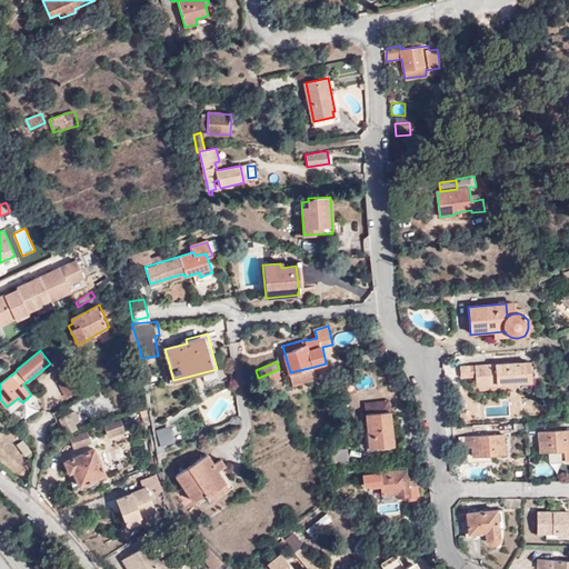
[(532,382),(531,361),(461,366),(461,378),(477,378),(477,387),(532,382)]
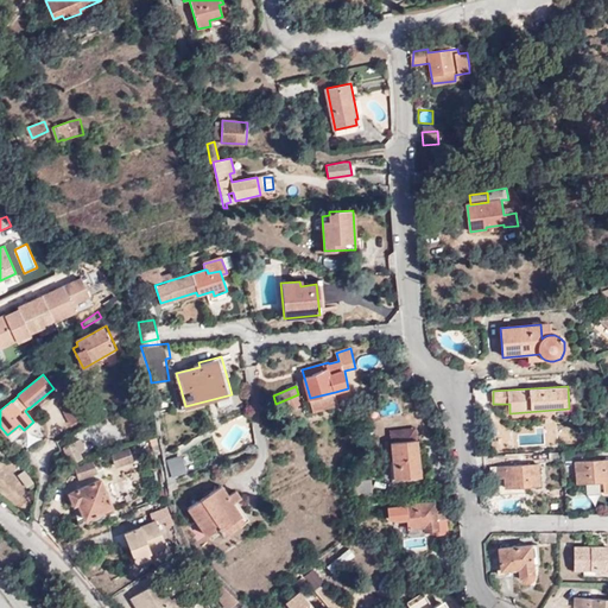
[(185,406),(181,388),(175,390),(181,409),(185,406)]
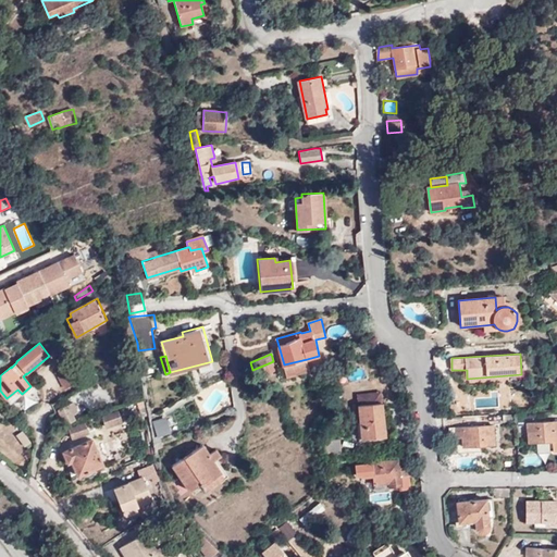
[(307,359),(284,364),(287,378),(310,371),(307,359)]
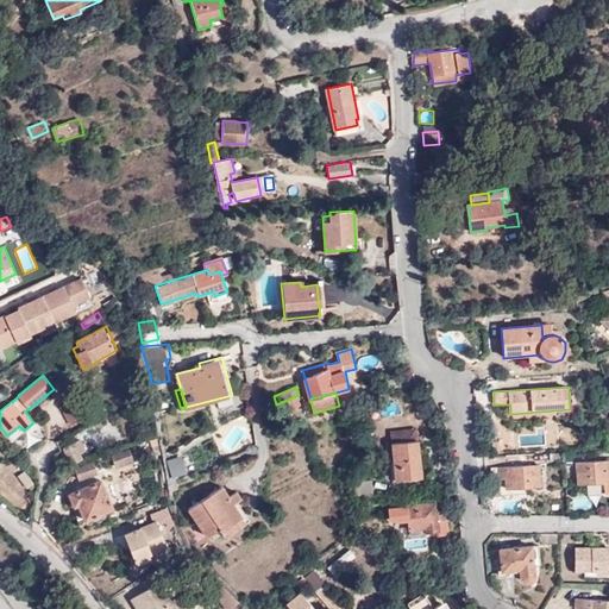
[(71,425),(82,419),(73,400),(61,405),(63,408),(60,409),(67,422),(69,420),(71,425)]
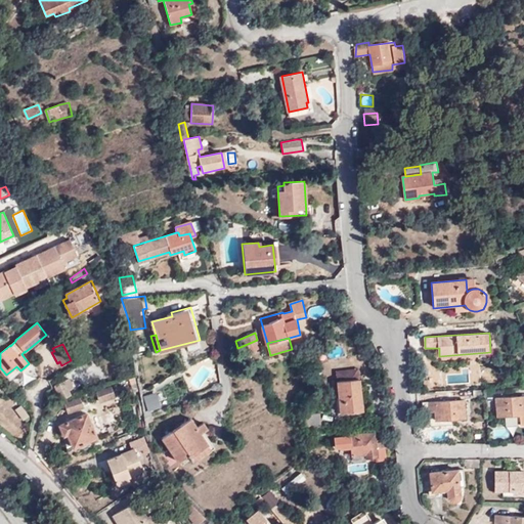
[(9,380),(20,370),(16,366),(6,375),(9,380)]
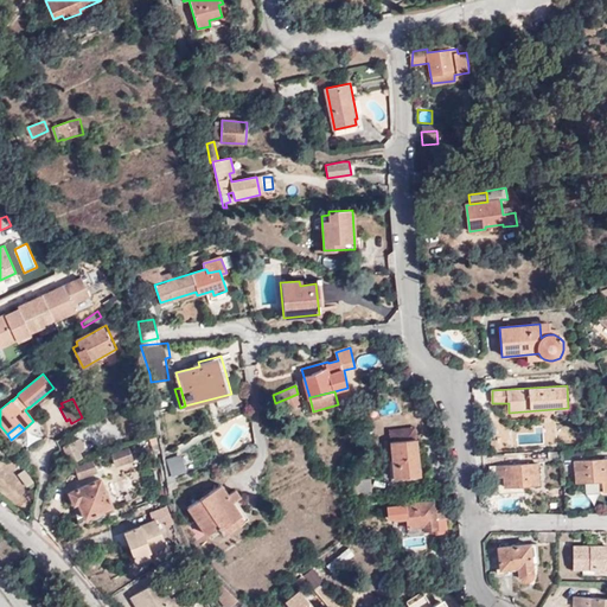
[(390,432),(391,442),(417,440),(416,429),(390,432)]
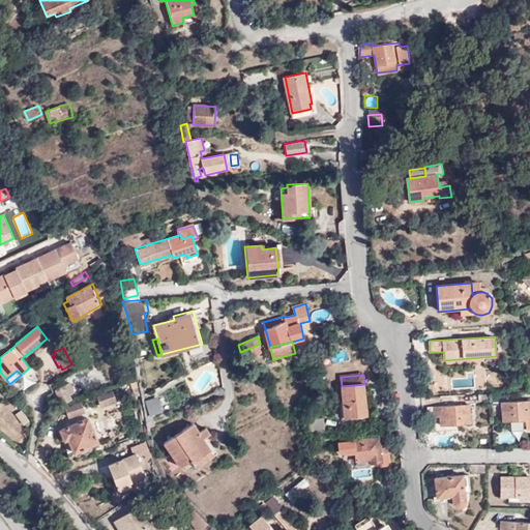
[(64,404),(74,400),(71,395),(76,393),(70,382),(57,388),(64,404)]
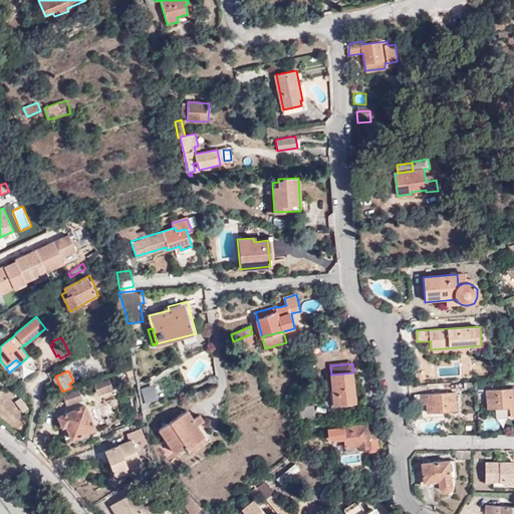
[(353,372),(331,374),(333,403),(355,401),(353,372)]
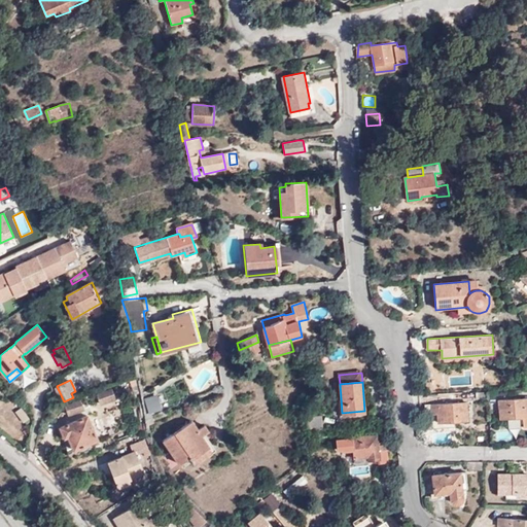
[(110,390),(97,394),(101,405),(114,400),(110,390)]
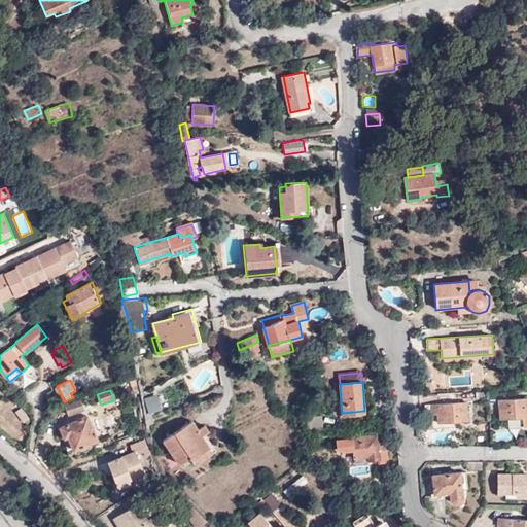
[(157,392),(143,397),(149,413),(164,409),(157,392)]
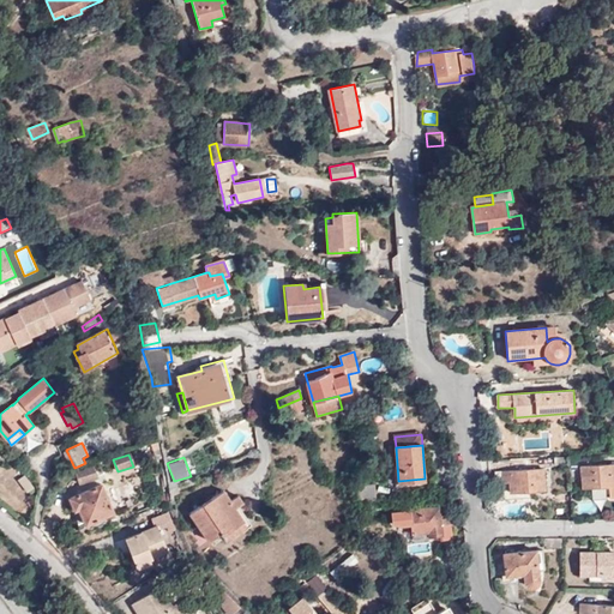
[(613,487),(613,499),(613,498),(613,464),(581,467),(583,489),(613,487)]
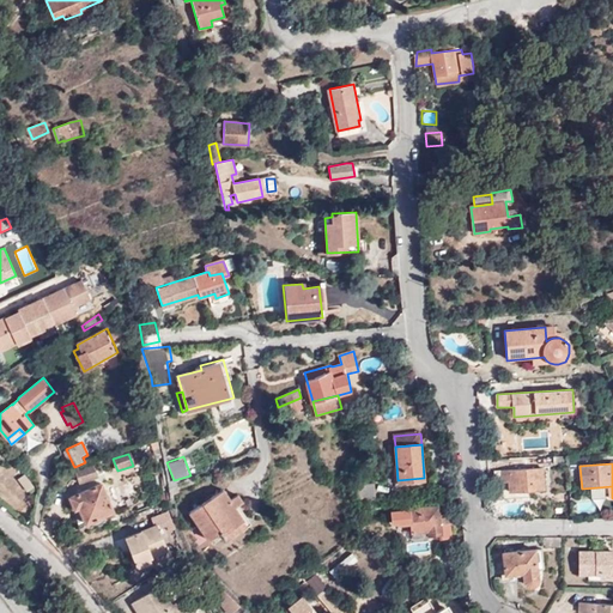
[(98,478),(92,466),(76,473),(80,485),(98,478)]
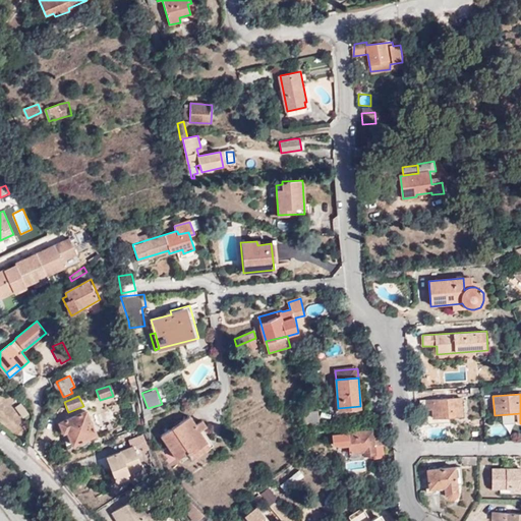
[(463,416),(462,398),(420,401),(420,410),(432,410),(432,417),(463,416)]
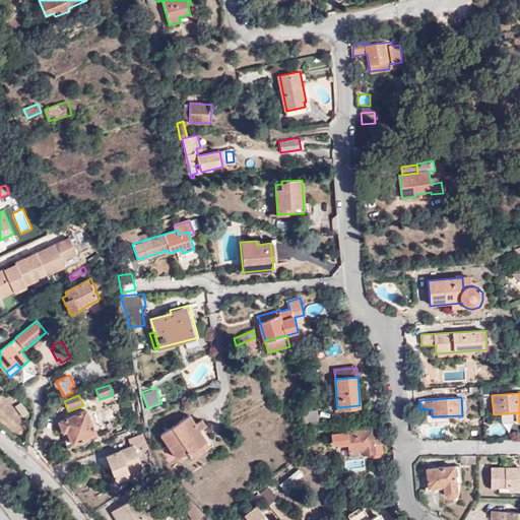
[(302,410),(304,427),(320,426),(319,409),(302,410)]
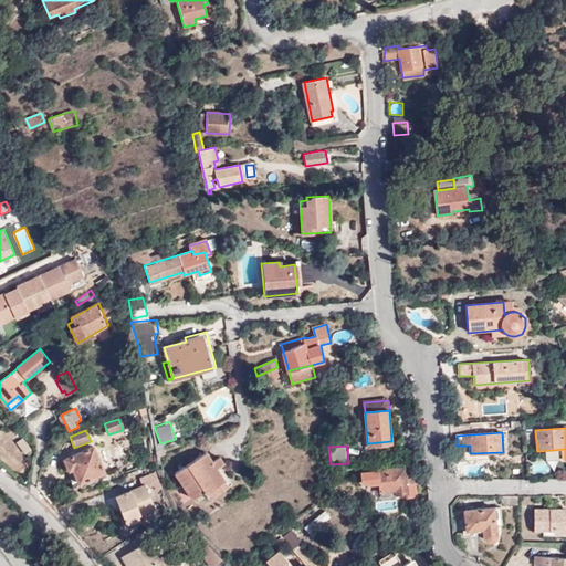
[(104,472),(93,447),(63,460),(75,484),(104,472)]
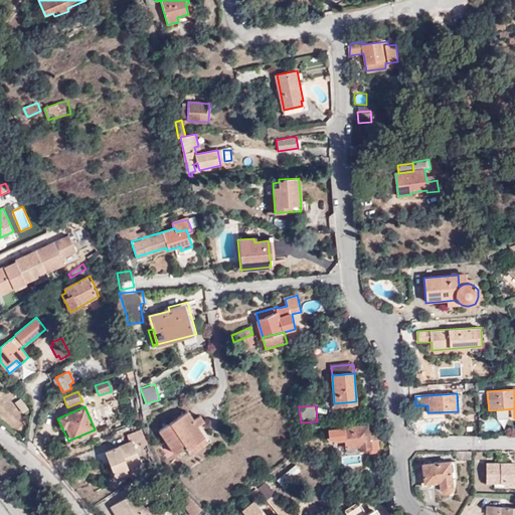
[(186,447),(187,449),(206,437),(194,418),(189,411),(160,431),(175,454),(186,447)]
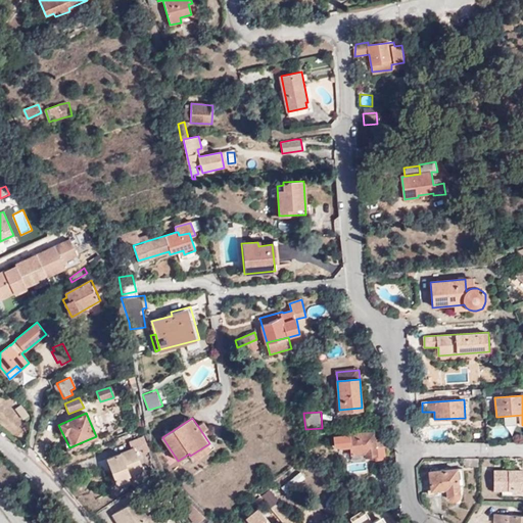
[(209,443),(190,456),(194,461),(216,447),(205,431),(208,428),(204,421),(197,425),(209,443)]
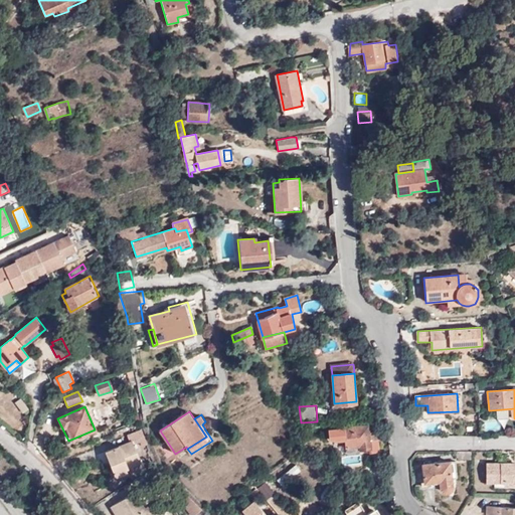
[(369,431),(368,424),(329,426),(329,437),(335,437),(336,439),(345,438),(346,447),(358,446),(358,449),(367,448),(367,452),(378,452),(377,439),(379,438),(378,430),(369,431)]
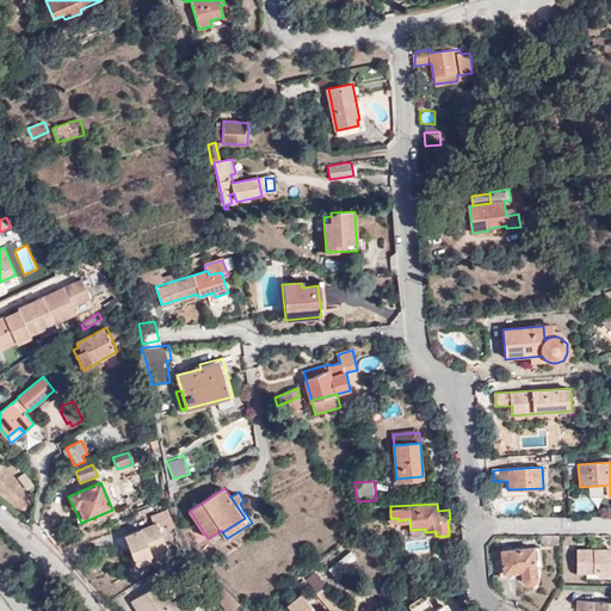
[(167,507),(150,514),(154,524),(127,534),(133,548),(129,549),(134,560),(148,554),(167,547),(159,526),(166,524),(172,522),(167,507)]
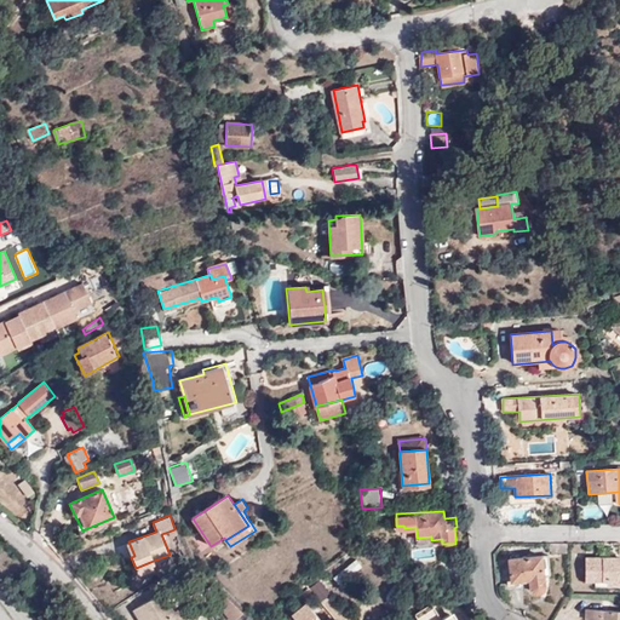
[(200,551),(208,547),(201,532),(193,537),(200,551)]
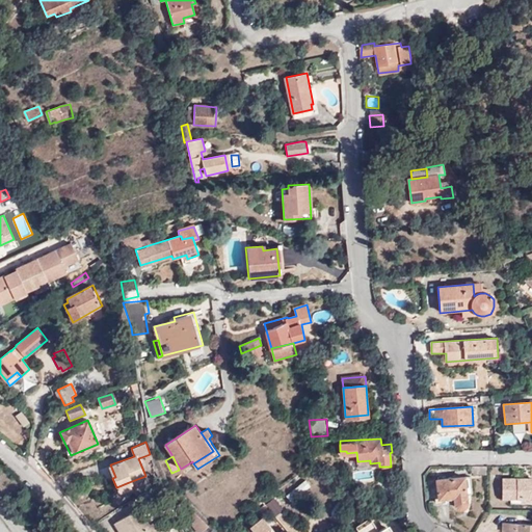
[(347,466),(355,466),(355,456),(347,456),(347,466)]
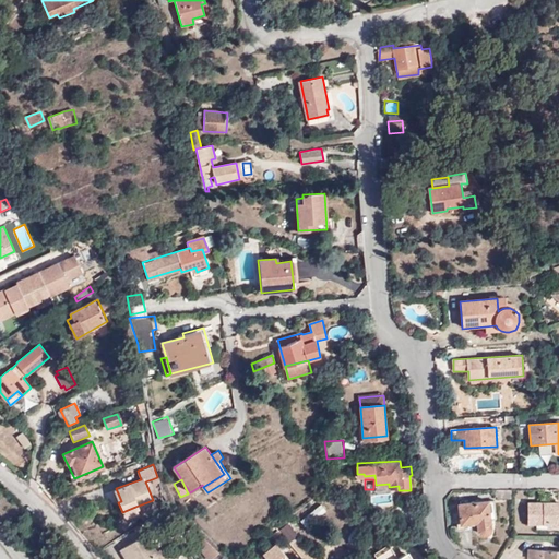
[(511,500),(512,490),(495,490),(495,500),(511,500)]
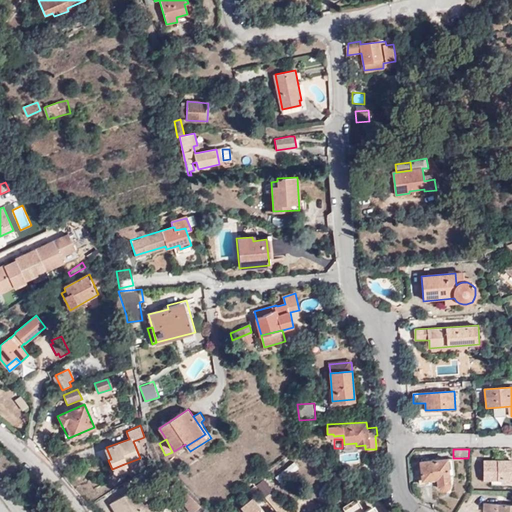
[(452,474),(451,459),(420,461),(422,480),(435,480),(436,482),(439,486),(442,487),(445,487),(447,485),(448,483),(449,481),(448,475),(452,474)]
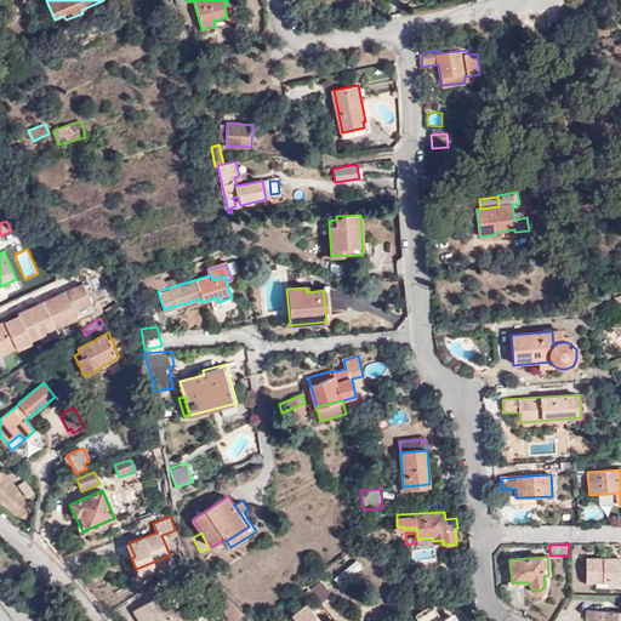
[(620,559),(587,558),(587,581),(605,582),(605,585),(620,585),(620,559)]
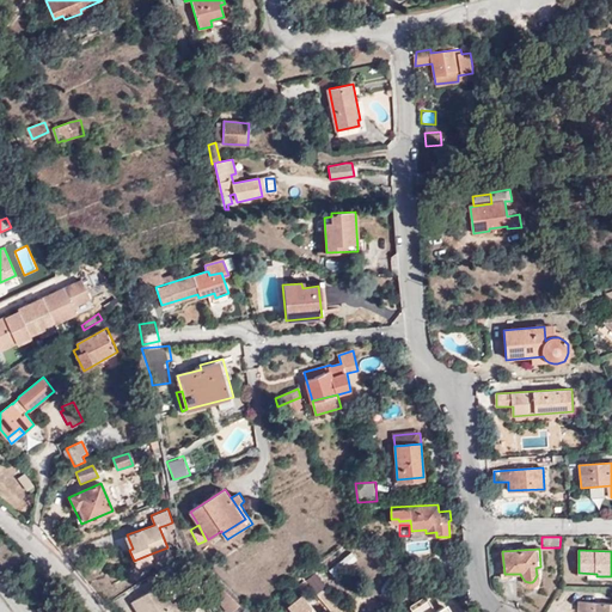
[(185,552),(176,558),(183,568),(191,562),(185,552)]
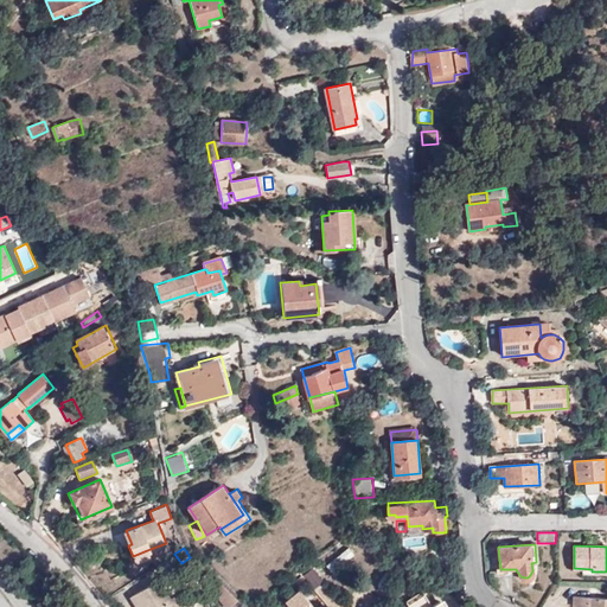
[(149,556),(147,550),(133,556),(135,561),(149,556)]
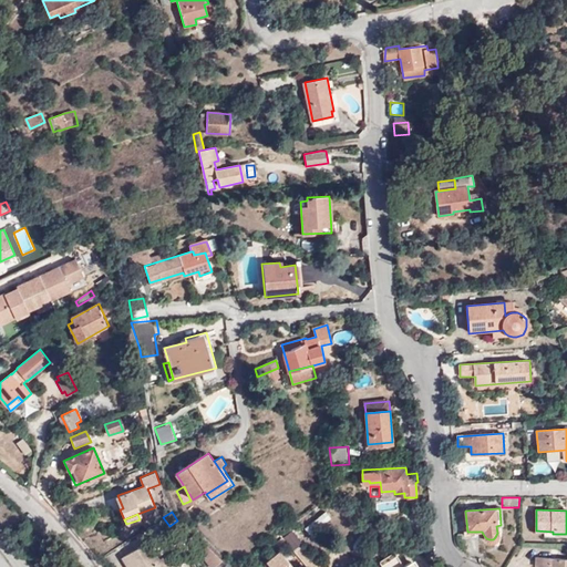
[(28,528),(24,524),(16,532),(20,536),(28,528)]
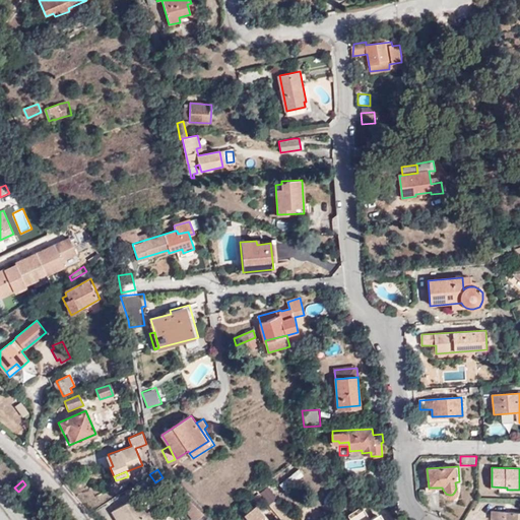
[(268,485),(258,493),(268,505),(277,497),(268,485)]
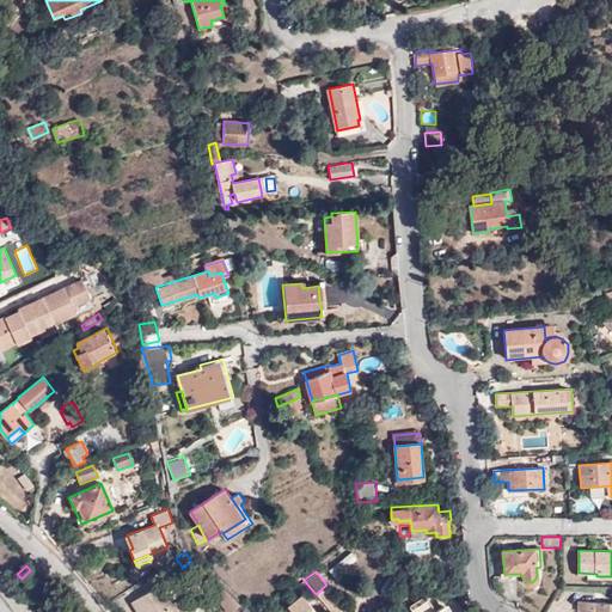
[(230,611),(238,606),(216,585),(209,591),(226,611),(230,611)]
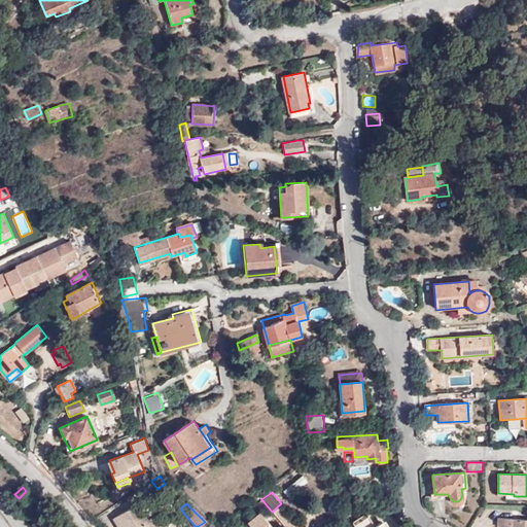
[(146,520),(136,504),(113,518),(118,526),(155,526),(150,518),(146,520)]
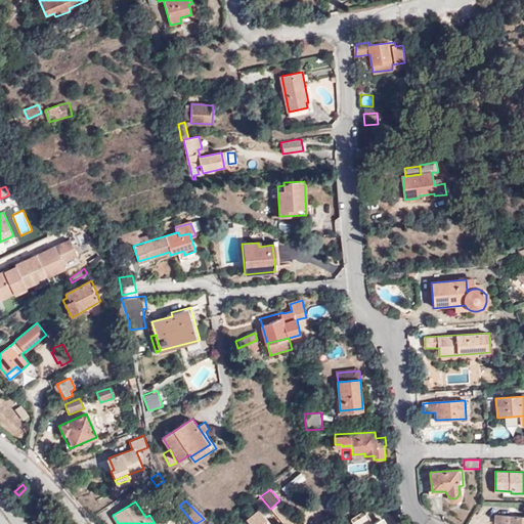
[(235,523),(271,523),(259,508),(241,521),(241,520),(235,523)]
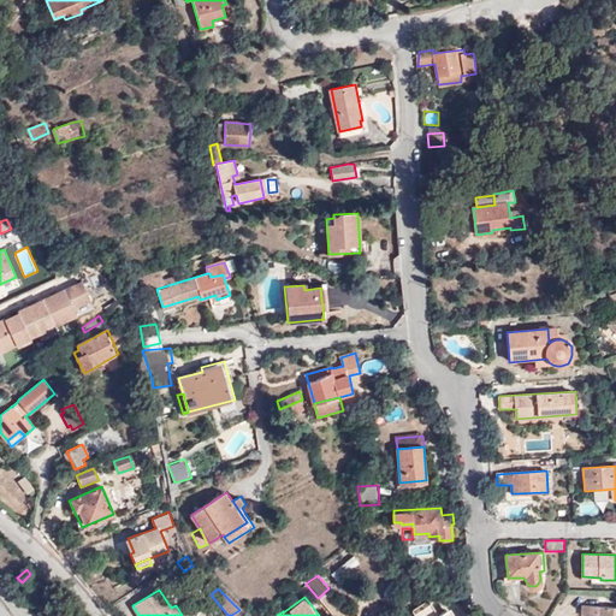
[(430,599),(412,608),(415,615),(433,615),(438,615),(430,599)]
